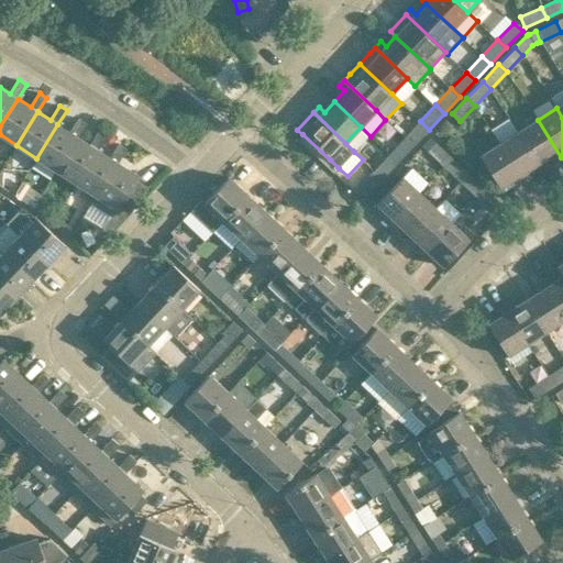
[(57,124),(36,158),(56,170),(78,136),(87,123),(79,119),(70,132),(58,124),(57,124)]
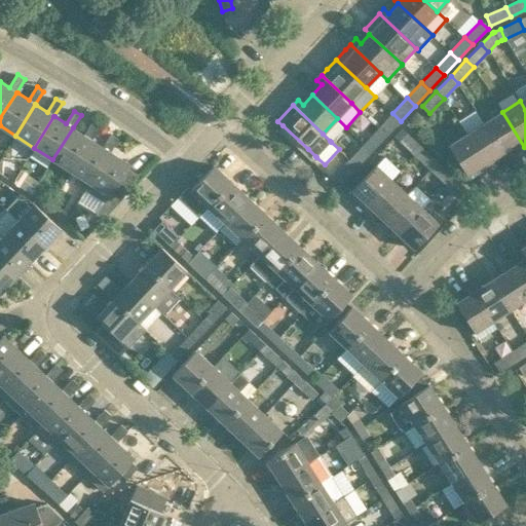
[(502,112),(484,123),(503,152),(515,145),(519,150),(524,147),(502,112)]
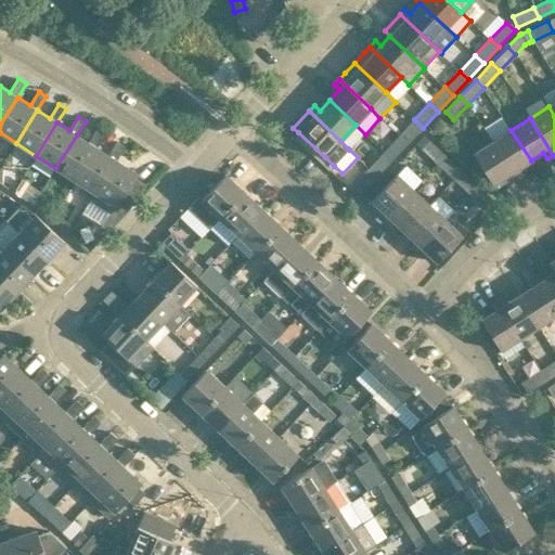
[(414,119),(399,136),(408,144),(423,128),(414,119)]
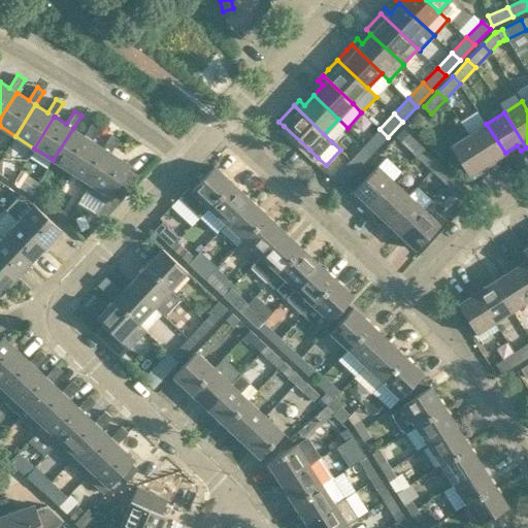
[(73,128),(53,160),(71,172),(92,140),(100,128),(93,123),(85,136),(73,129),(73,128)]
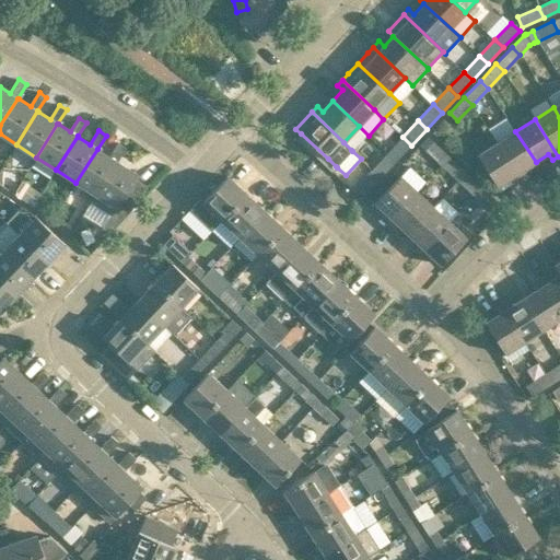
[(515,131),(497,143),(521,181),(527,176),(524,170),(536,162),(515,131)]
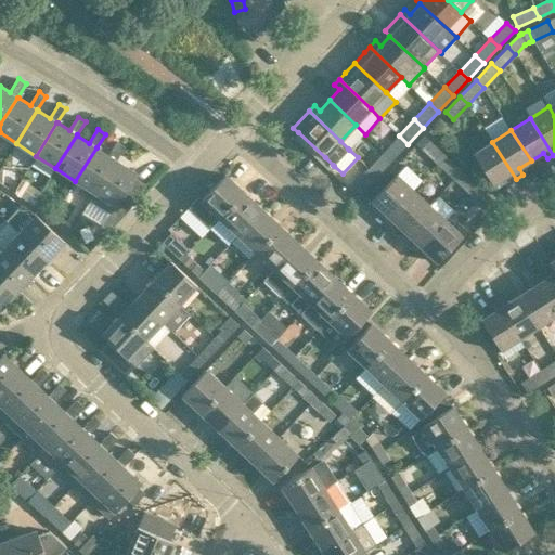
[(399,136),(384,152),(392,160),(408,144),(399,136)]
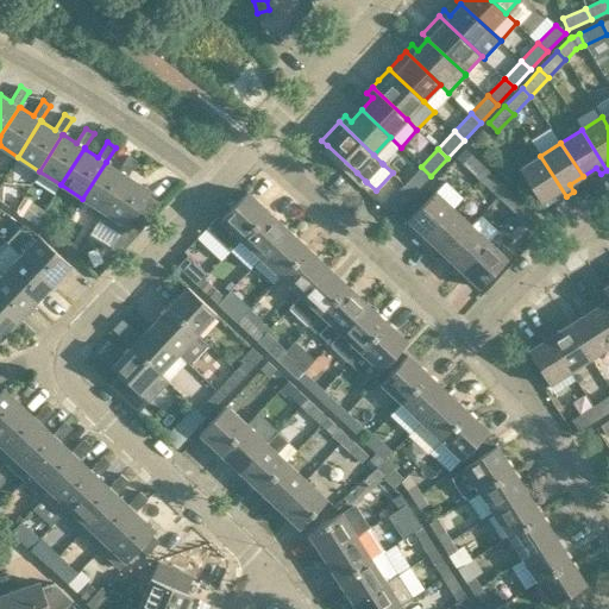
[(465,149),(457,157),(463,162),(481,180),(489,170),(471,154),(465,149)]
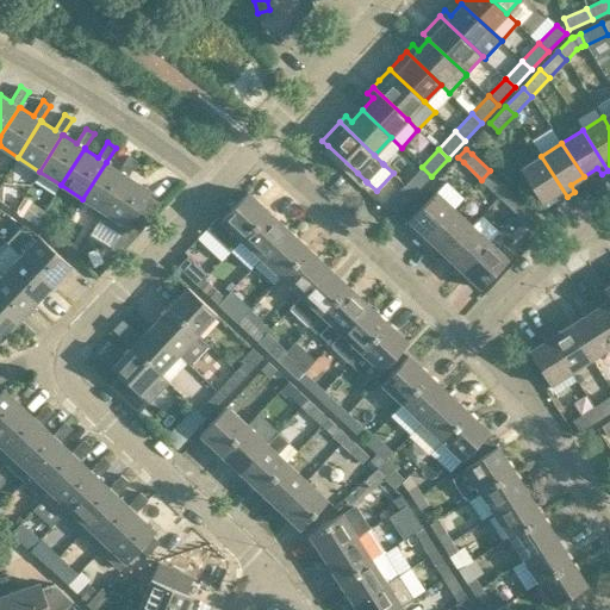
[(106,162),(82,199),(104,212),(105,213),(129,176),(138,162),(137,161),(129,156),(119,170),(107,163),(106,162)]
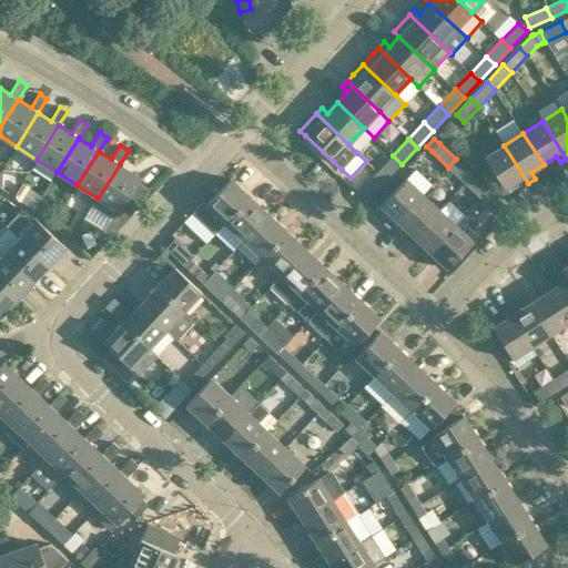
[(528,183),(504,145),(485,158),(505,189),(518,181),(521,186),(528,183)]
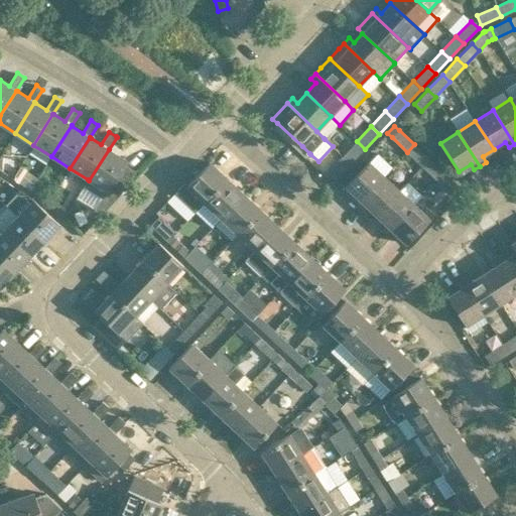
[(357,141),(343,156),(351,163),(365,149),(357,141)]
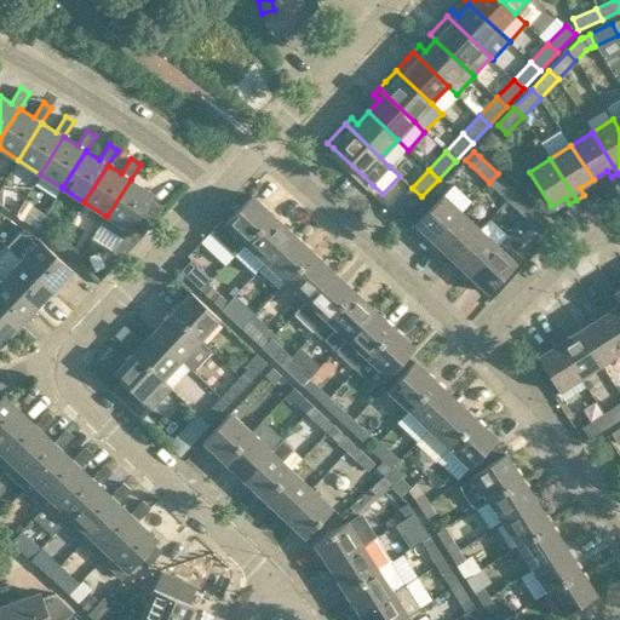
[(489,183),(507,200),(516,190),(498,173),(489,183)]
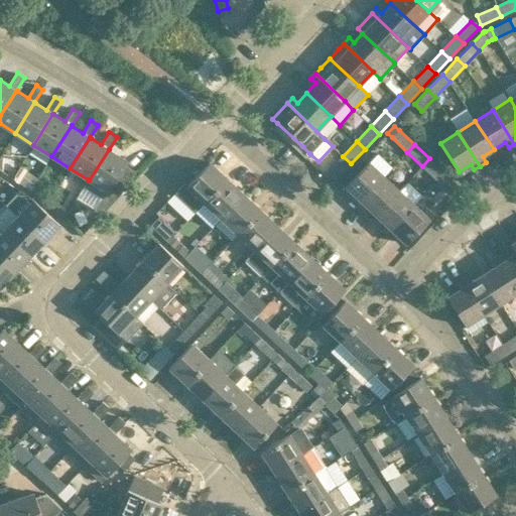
[(88,179),(85,185),(88,187),(101,197),(93,208),(102,214),(117,199),(122,192),(135,171),(126,165),(128,161),(109,149),(89,180),(88,179)]
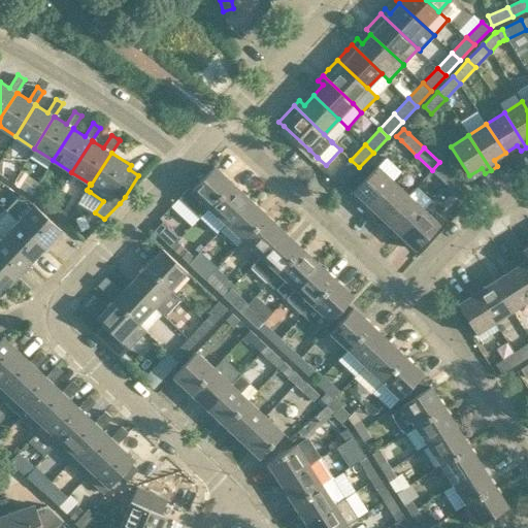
[(386,158),(350,196),(365,210),(394,180),(393,179),(400,172),(386,158)]
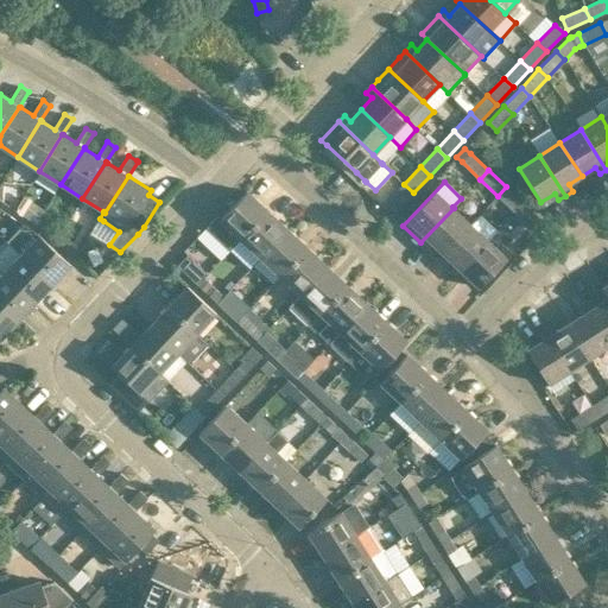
[(413,192),(404,184),(387,202),(397,211),(413,192)]
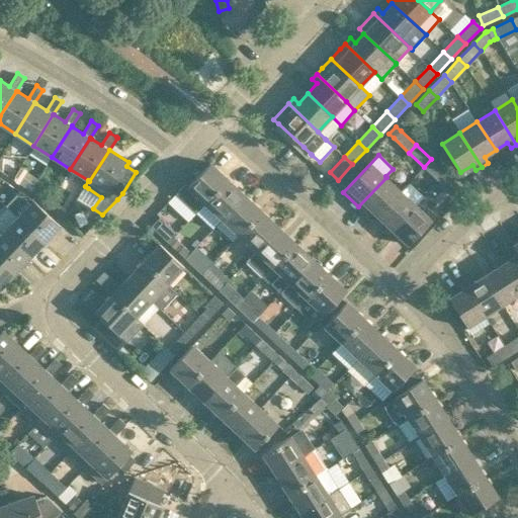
[(424,167),(439,181),(446,173),(431,159),(424,167)]
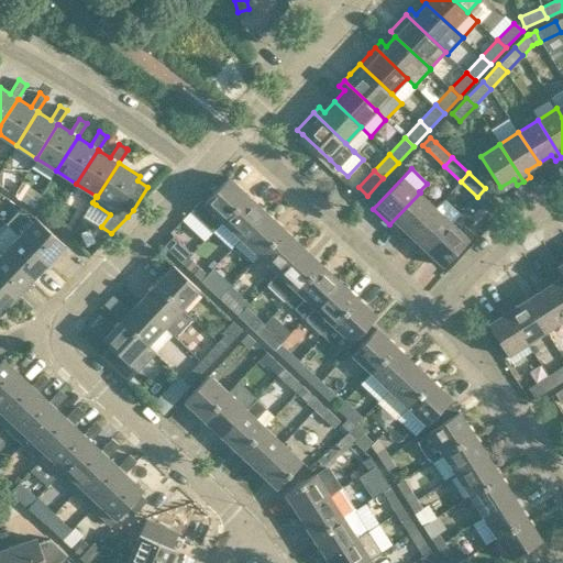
[(192,210),(183,220),(205,241),(213,231),(223,221),(247,195),(229,177),(206,201),(203,198),(192,210)]
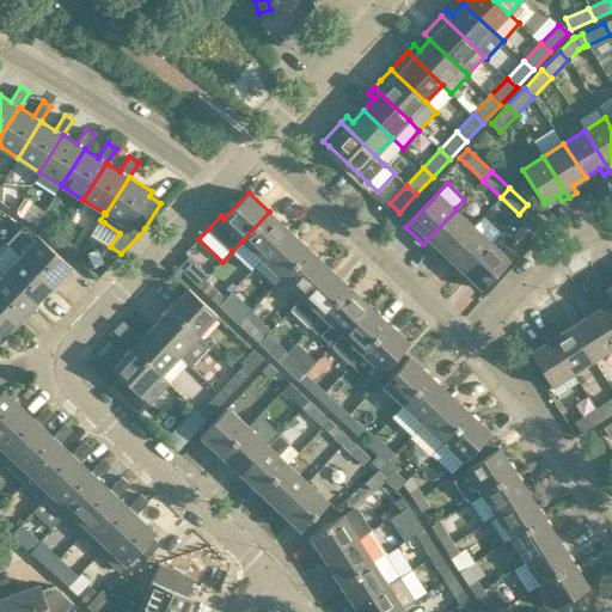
[(16,212),(26,220),(34,210),(36,207),(24,199),(16,212)]
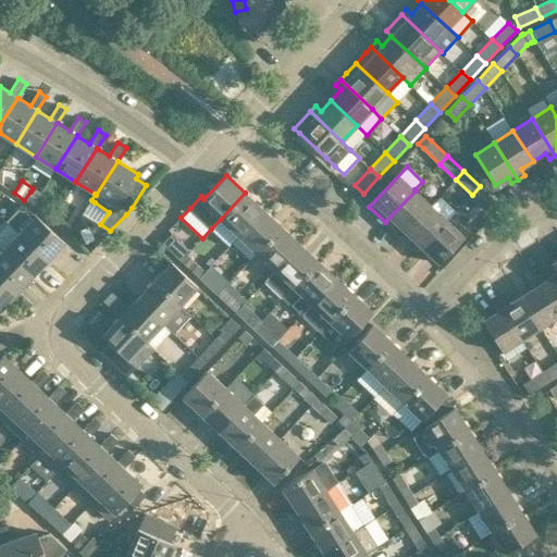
[(480,186),(472,195),(489,210),(496,201),(480,186)]
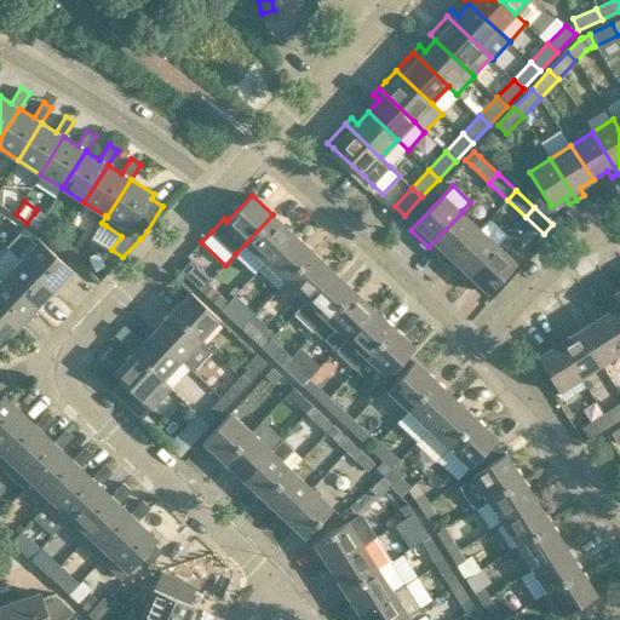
[(440,247),(452,258),(480,229),(463,212),(429,247),(435,253),(440,247)]
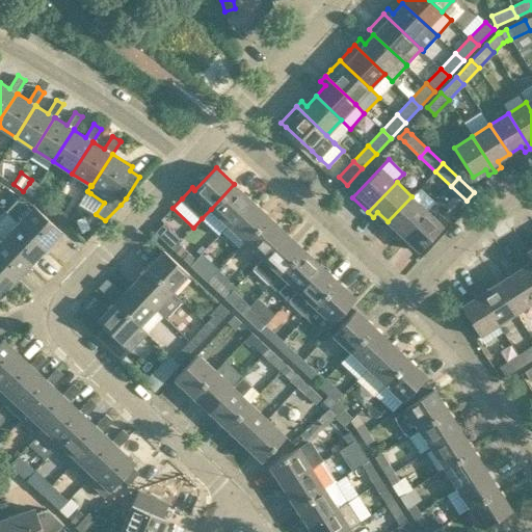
[(29,183),(23,191),(31,196),(36,187),(29,183)]
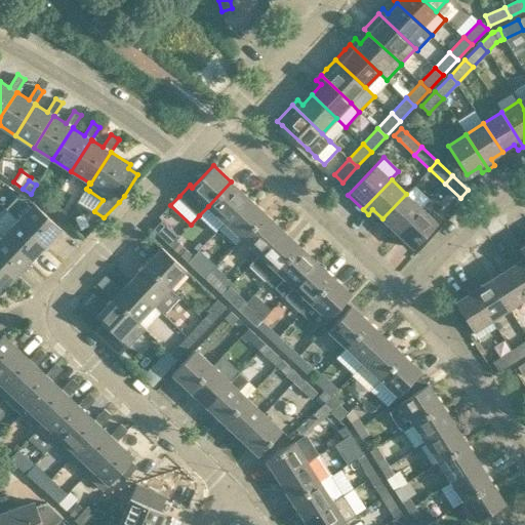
[(208,206),(225,223),(248,197),(231,182),(208,206)]
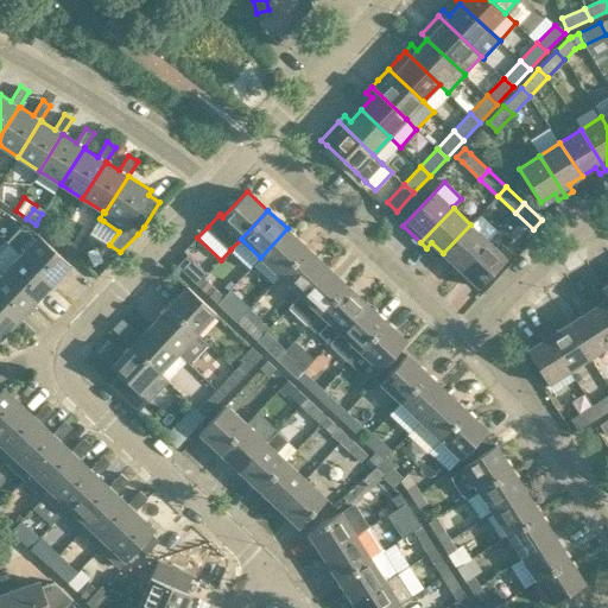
[(42,214),(36,225),(45,230),(51,221),(42,214)]
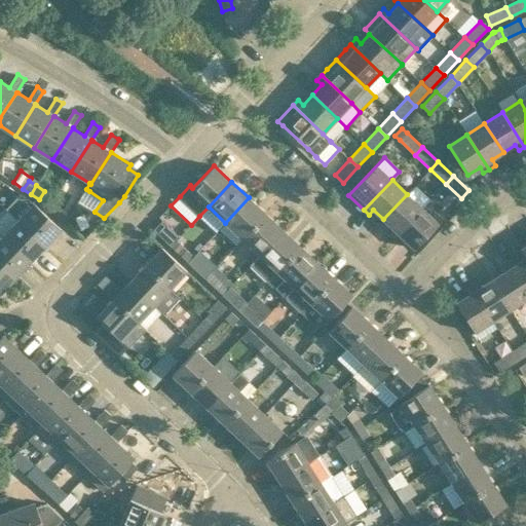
[(20,194),(6,209),(17,220),(20,222),(45,246),(62,229),(46,215),(34,203),(20,194)]
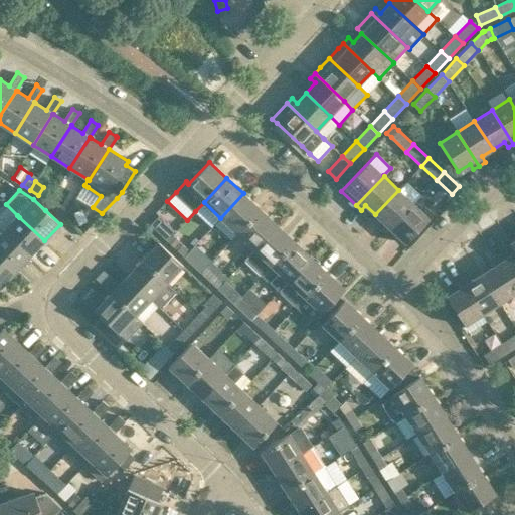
[(381,229),(385,233),(413,204),(398,190),(375,214),(385,224),(381,229)]
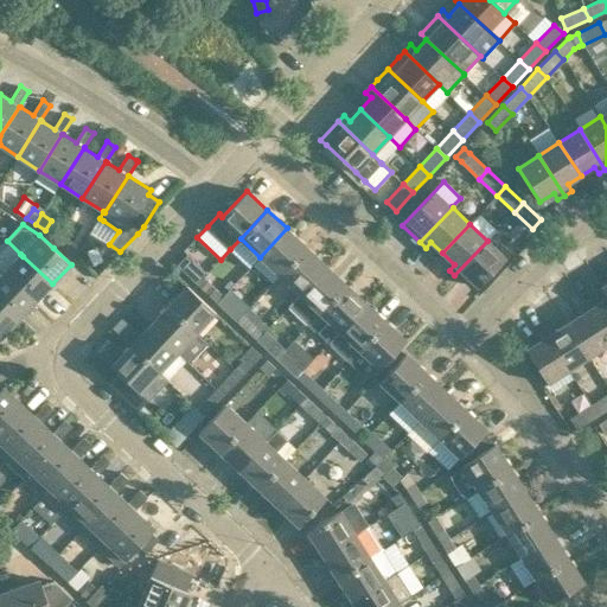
[(260,257),(280,275),(306,247),(287,228),(260,257)]
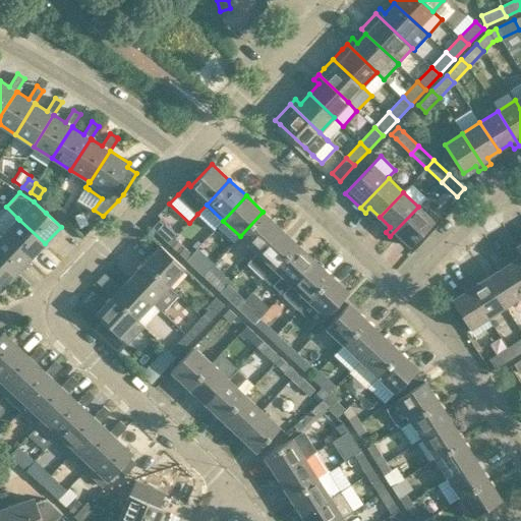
[(418,207),(390,236),(396,241),(400,237),(410,246),(435,221),(427,215),(439,204),(429,195),(418,207)]
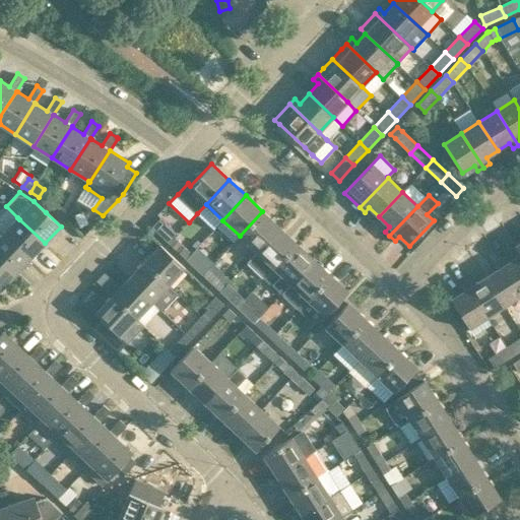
[(52,198),(48,205),(56,212),(61,206),(52,198)]
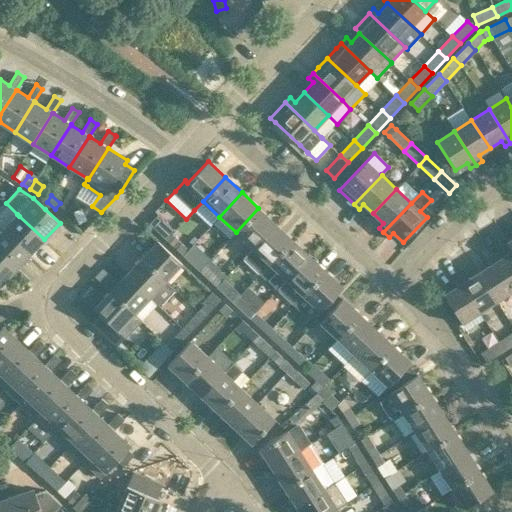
[(236,232),(253,248),(275,224),(258,208),(236,232)]
